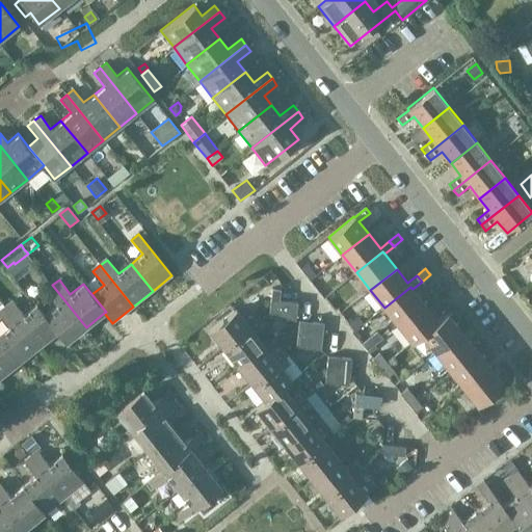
[(65,344),(86,327),(52,285),(46,291),(56,304),(44,315),(58,333),(58,334),(65,344)]
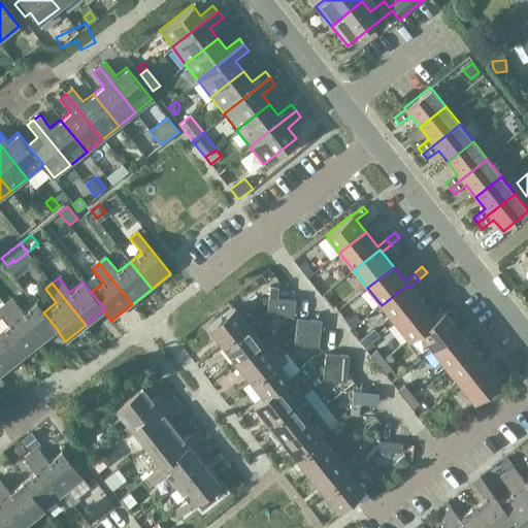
[(407,285),(382,305),(390,316),(385,320),(390,327),(395,323),(422,302),(409,287),(407,285)]
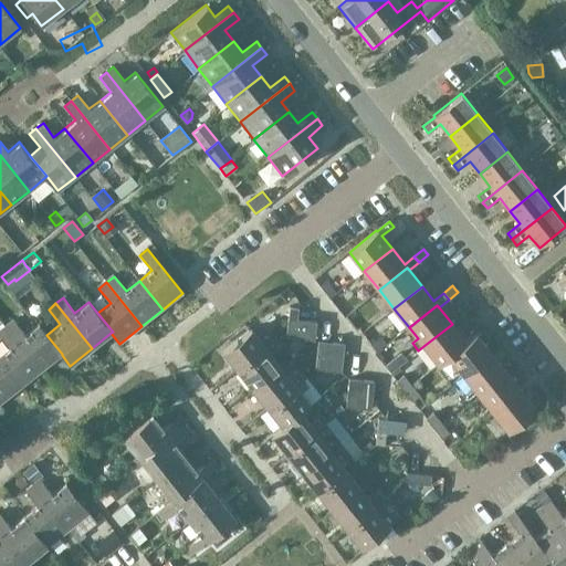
[(299,322),(301,310),(292,308),(290,321),(299,322)]
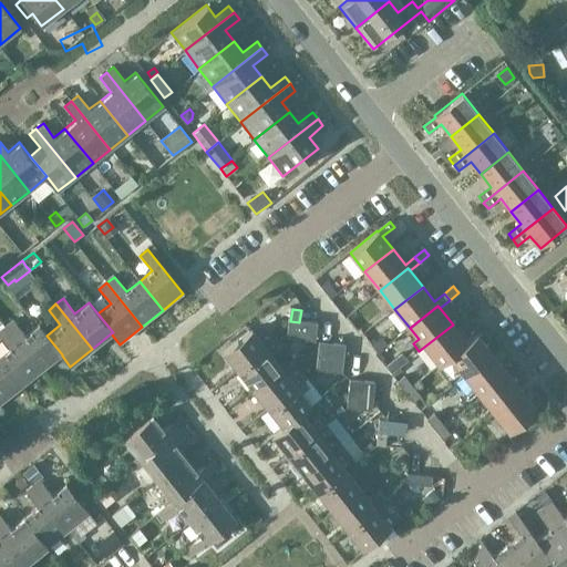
[(62,354),(47,336),(39,325),(26,336),(13,321),(6,327),(42,371),(62,356),(62,354)]
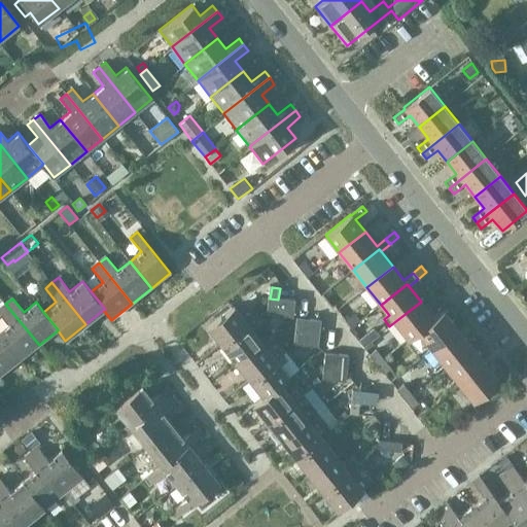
[(277,311),(278,300),(270,299),(269,310),(277,311)]
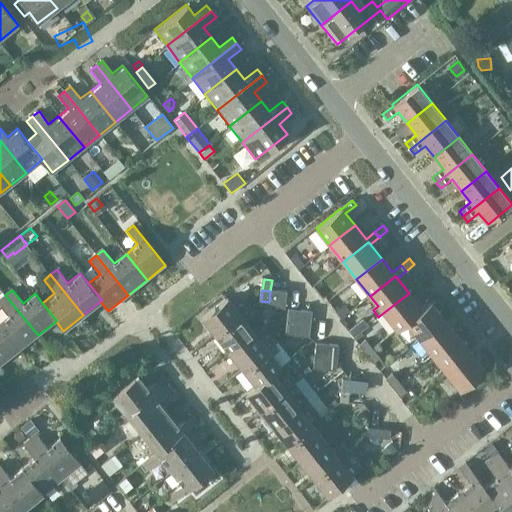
[(422,310),(421,309),(409,293),(383,313),(397,330),(406,323),(422,310)]
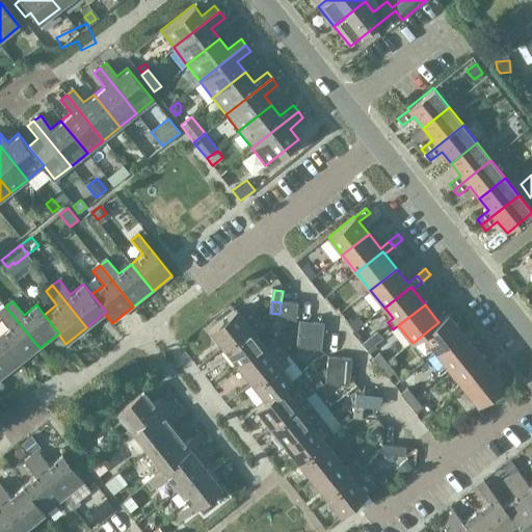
[(0,338),(20,364),(40,348),(5,307),(0,311),(0,313),(10,326),(0,334),(0,338)]
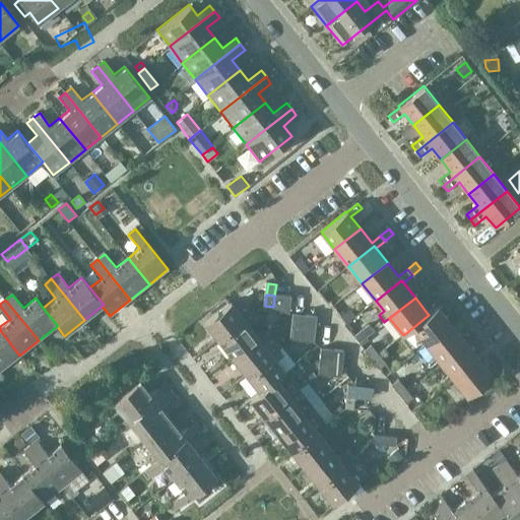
[(247,307),(240,312),(232,302),(206,322),(219,339),(253,314),(247,307)]
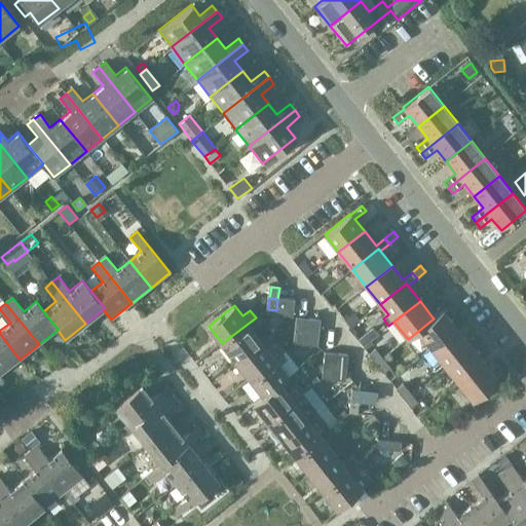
[(431,349),(457,328),(443,309),(433,317),(434,318),(417,332),(431,349)]
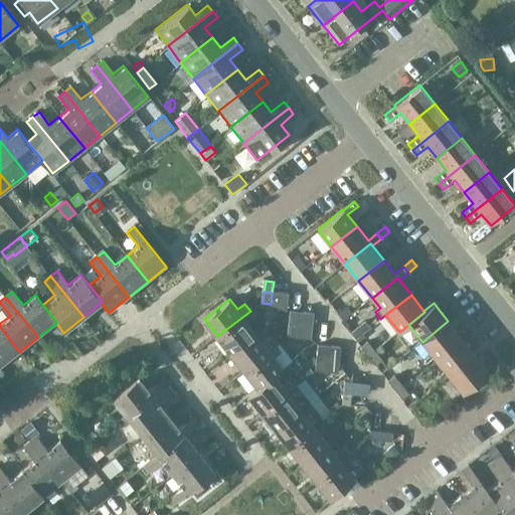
[(338,313),(343,319),(352,312),(347,305),(338,313)]
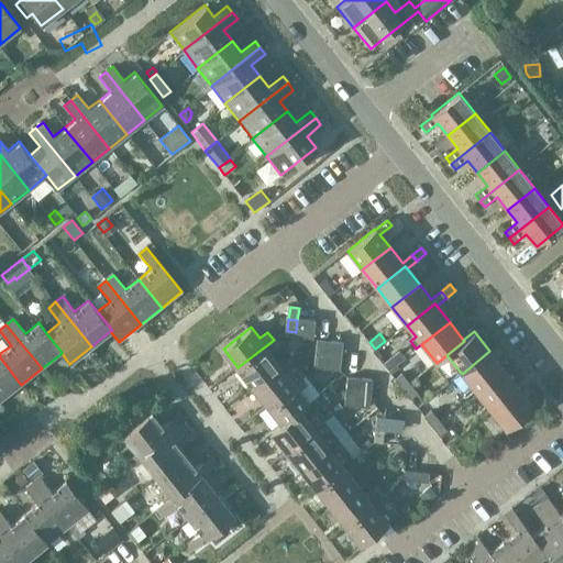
[(282,365),(273,354),(278,346),(274,340),(238,367),(252,386),(282,365)]
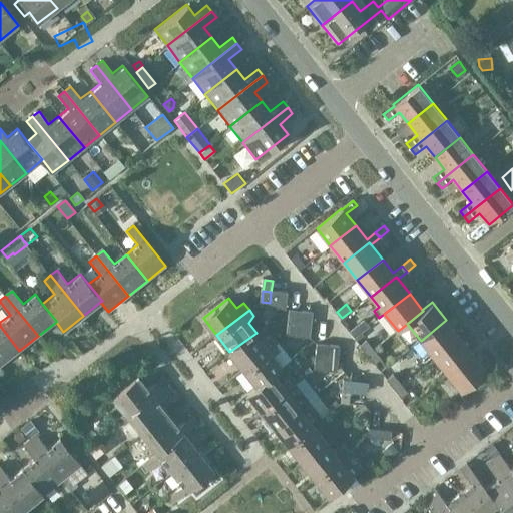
[(299,337),(302,311),(290,310),(287,335),(299,337)]
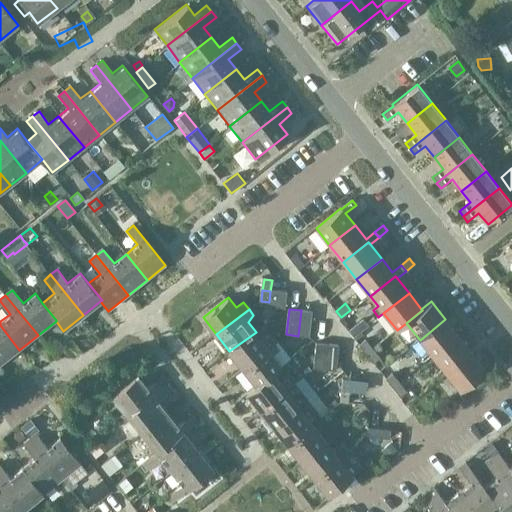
[(309,337),(312,311),(301,310),(298,336),(309,337)]
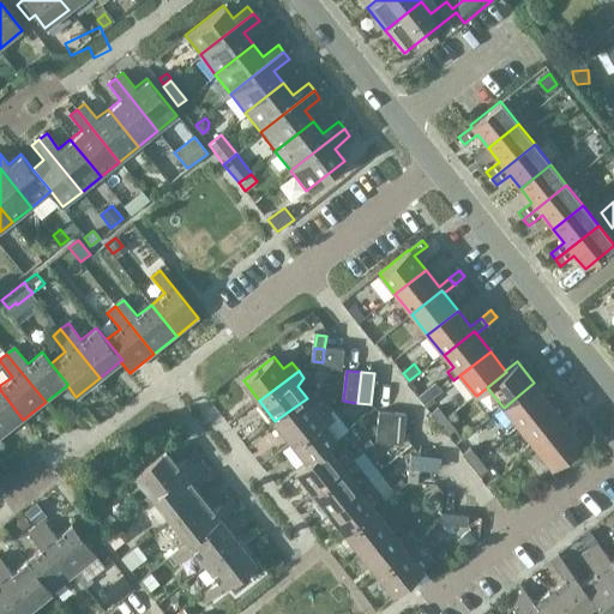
[(434,381),(416,395),(425,404),(441,390),(434,381)]
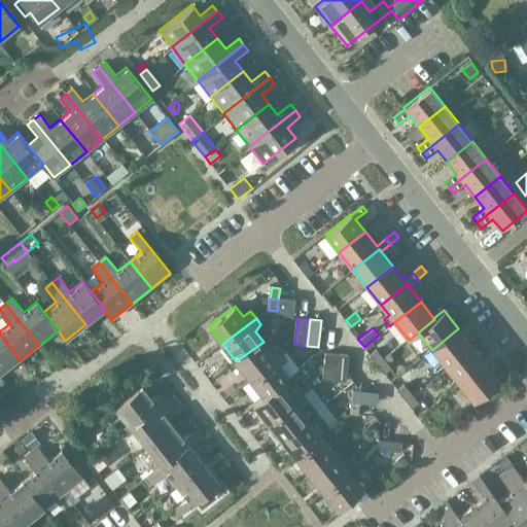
[(446,366),(472,346),(458,328),(432,350),(446,366)]
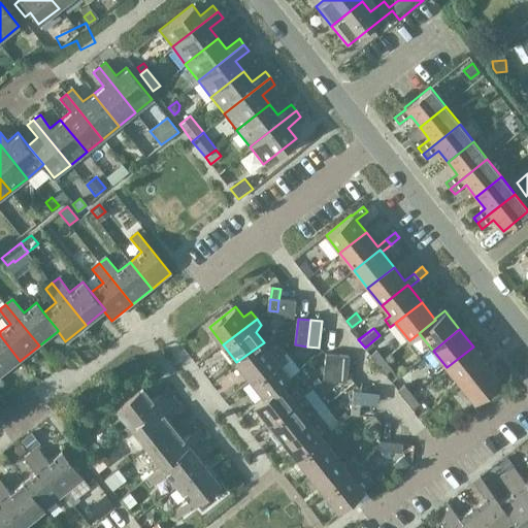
[(20,361),(0,335),(0,375),(0,376),(20,361)]
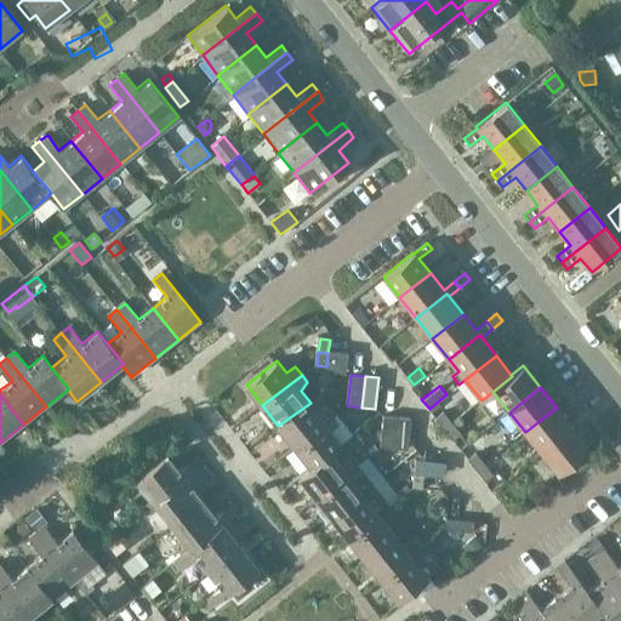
[(328,409),(320,415),(311,403),(278,426),(295,446),(335,417),(328,409)]
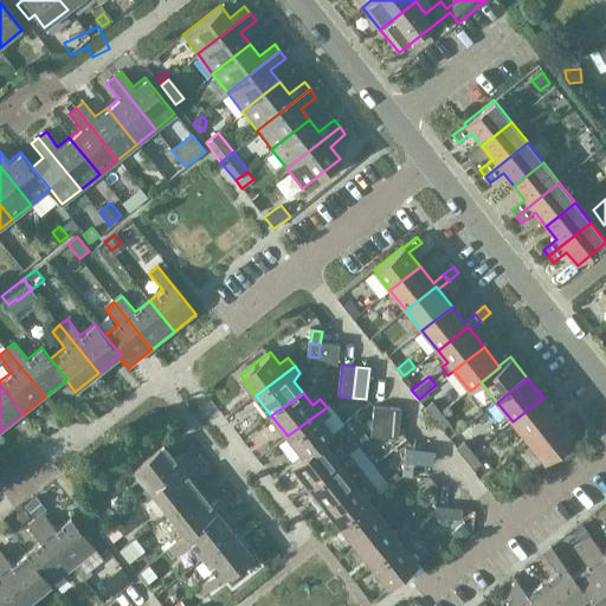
[(529,442),(559,418),(543,398),(513,421),(529,442)]
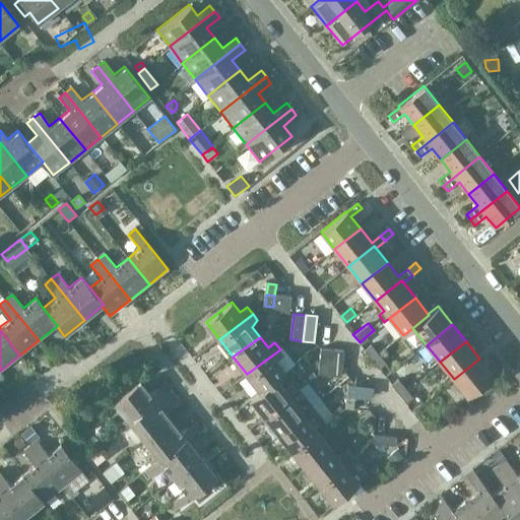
[(372,360),(378,354),(371,345),(364,350),(372,360)]
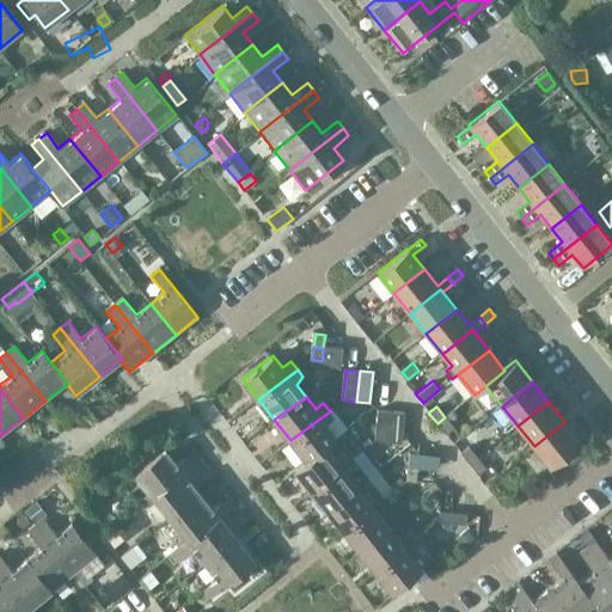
[(389,442),(392,411),(377,410),(374,440),(389,442)]
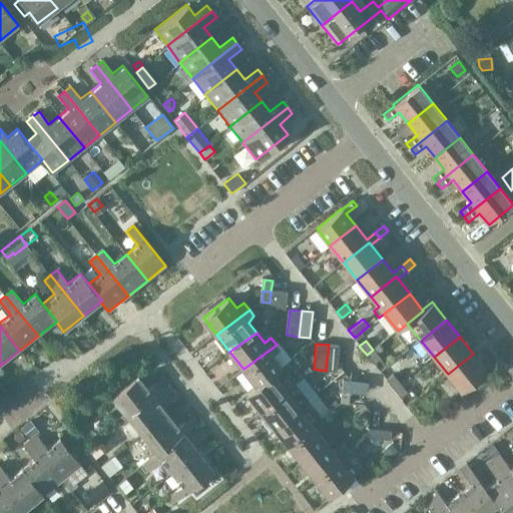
[(284,368),(274,355),(281,350),(277,345),(243,369),(257,386),(258,388),(274,376),(284,368)]
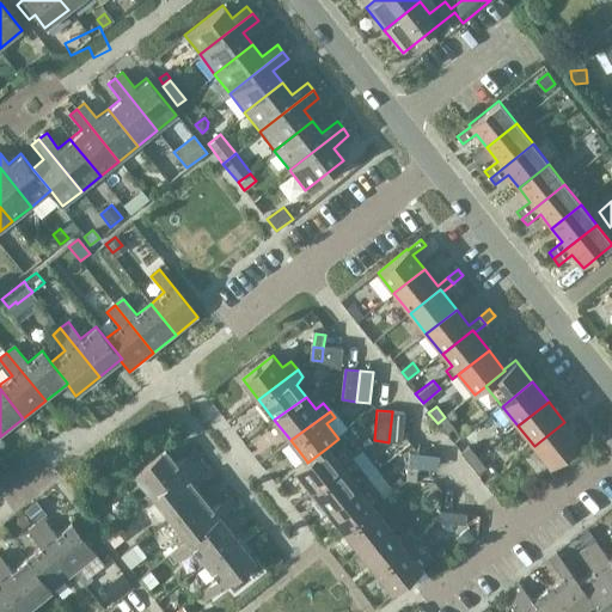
[(392,411),(389,442),(403,444),(405,412),(392,411)]
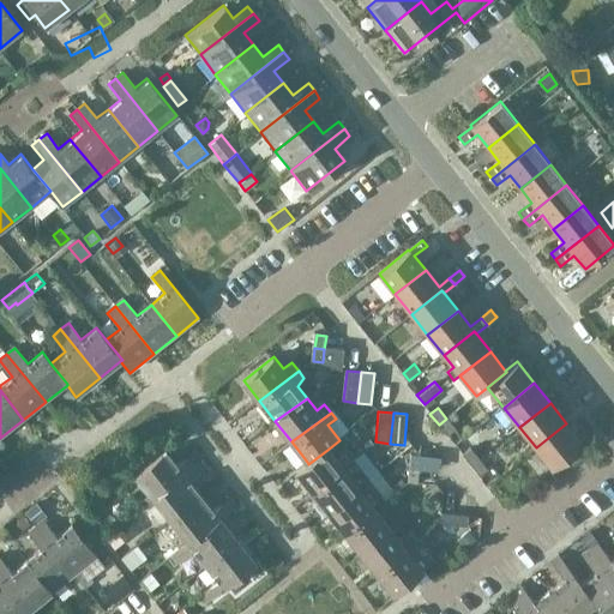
[(447,435),(456,429),(446,419),(439,425),(447,435)]
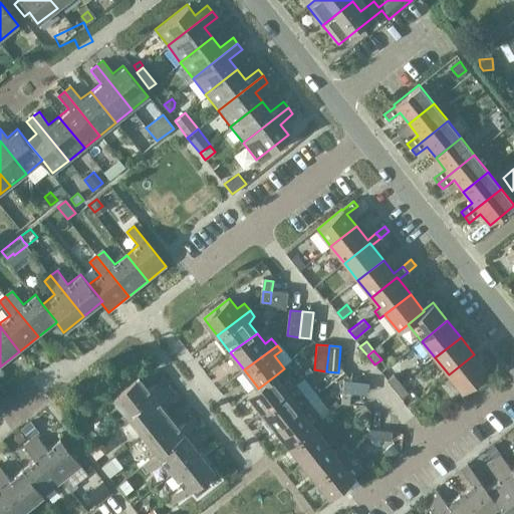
[(480,386),(491,377),(487,372),(487,371),(474,354),(449,374),(462,392),(476,380),(480,386)]
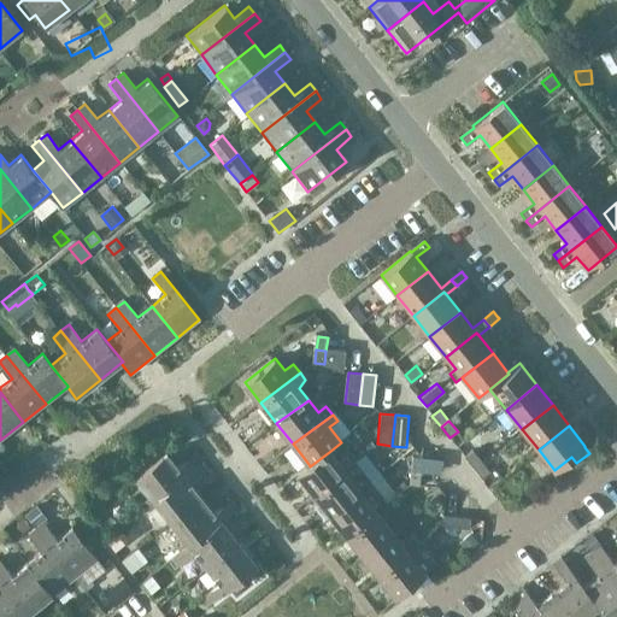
[(371,441),(364,446),(368,451),(375,446),(371,441)]
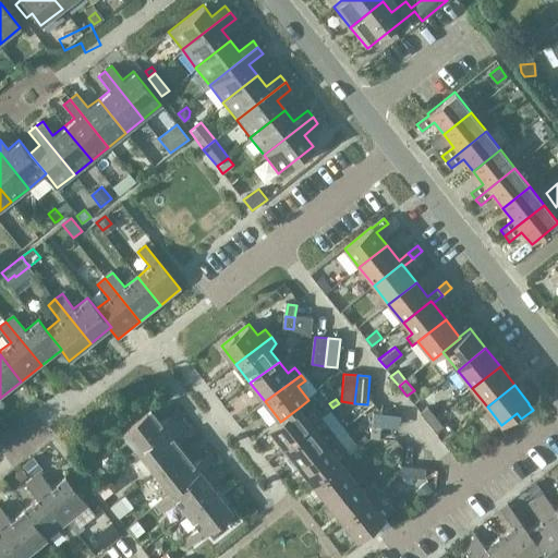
[(391,417),(396,405),(381,400),(377,413),(391,417)]
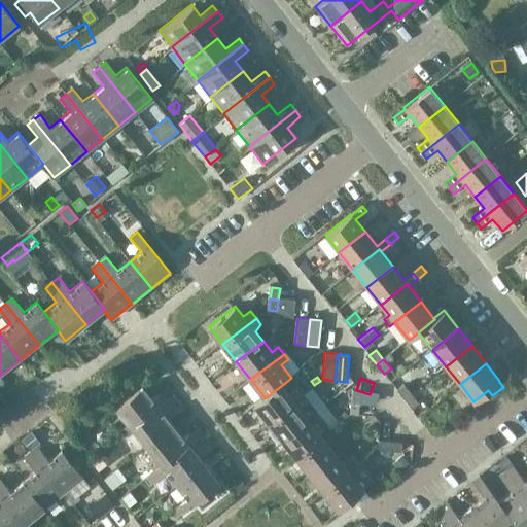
[(405,399),(411,394),(403,385),(397,390),(405,399)]
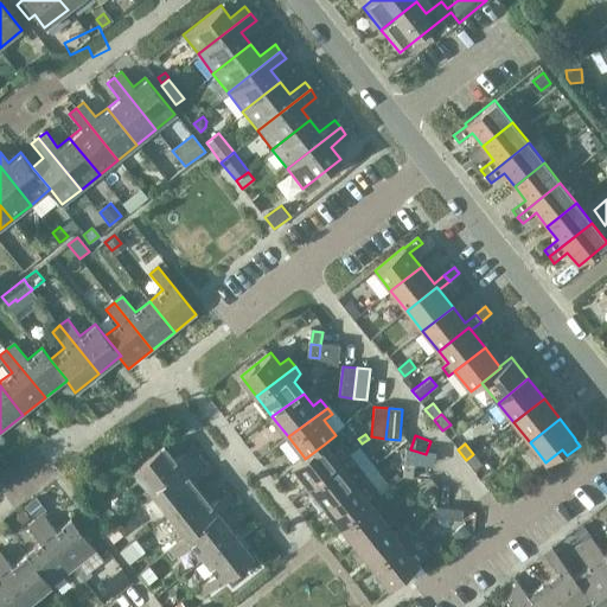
[(304,457),(292,466),(308,486),(352,455),(350,453),(347,455),(342,448),(332,455),(324,445),(305,459),(304,457)]
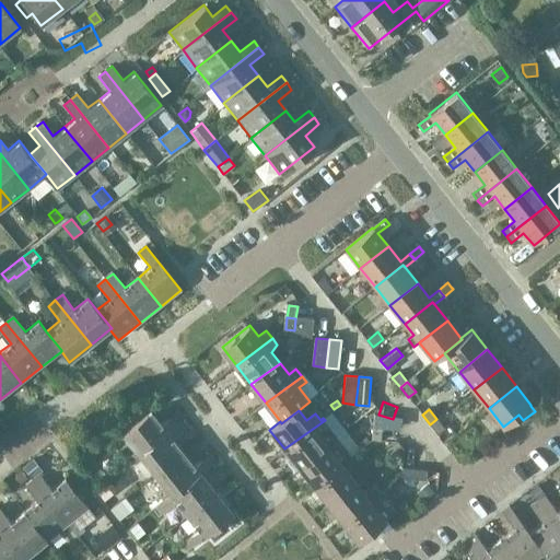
[(132,461),(184,420),(178,413),(164,426),(152,411),(124,434),(137,451),(129,456),(132,461)]
